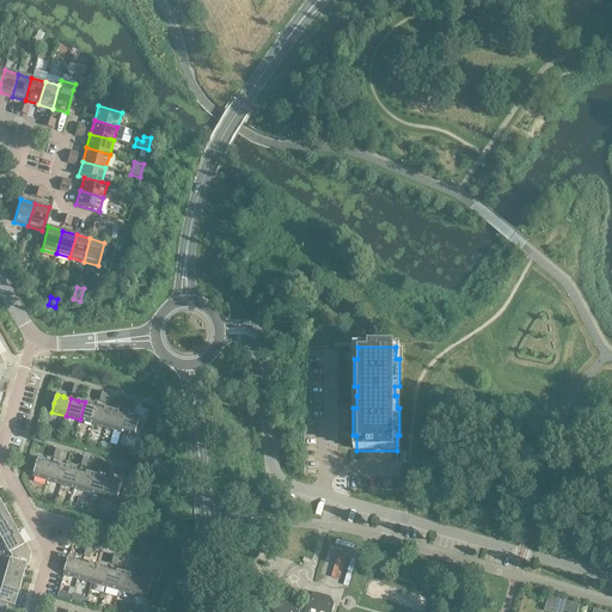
[(92,404),(85,402),(80,420),(93,424),(98,407),(92,405),(92,404)]
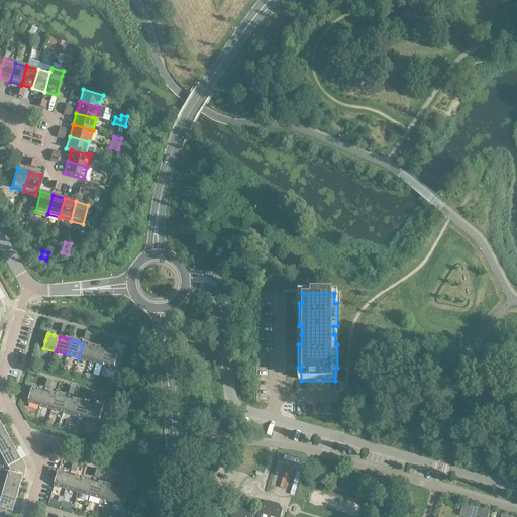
[(89,345),(83,343),(79,358),(91,362),(95,346),(89,344),(89,345)]
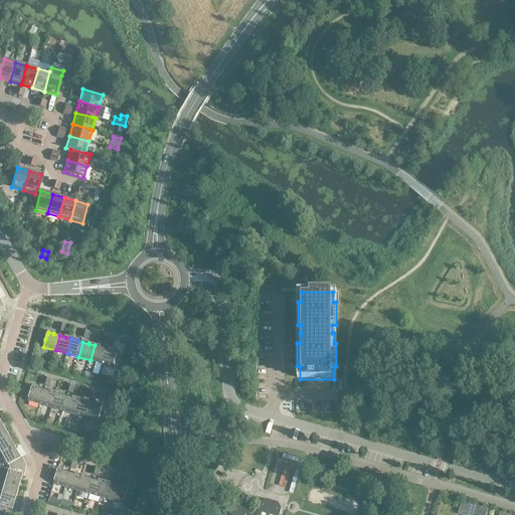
[(101,347),(95,345),(91,360),(102,363),(107,349),(101,347)]
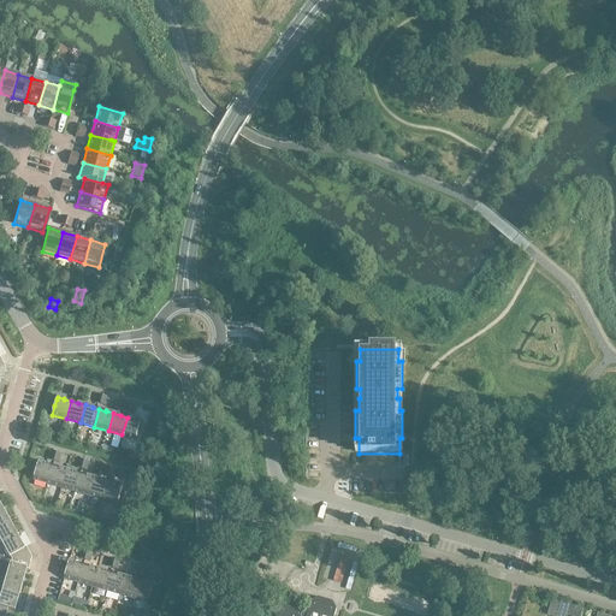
[(128,418),(122,434),(136,439),(141,421),(135,419),(134,420),(128,418)]
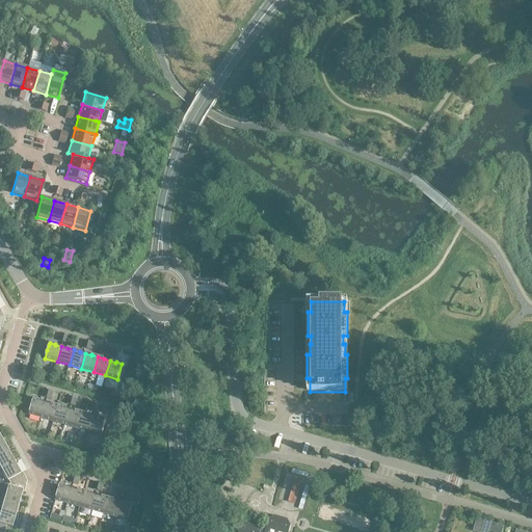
[(33,399),(29,415),(41,418),(46,403),(40,401),(40,400),(33,399)]
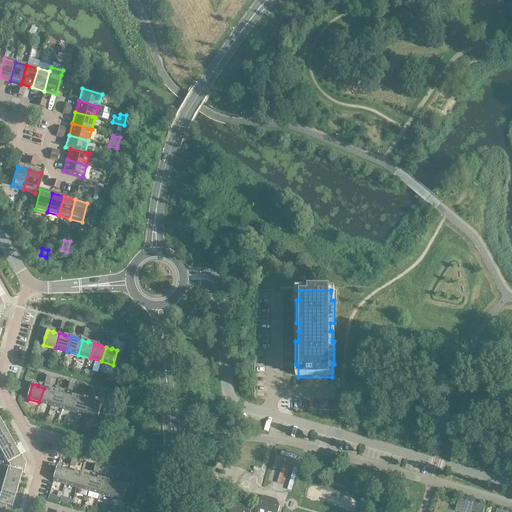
[(49,389),(44,388),(39,402),(51,405),(55,391),(55,390),(50,389),(49,389)]
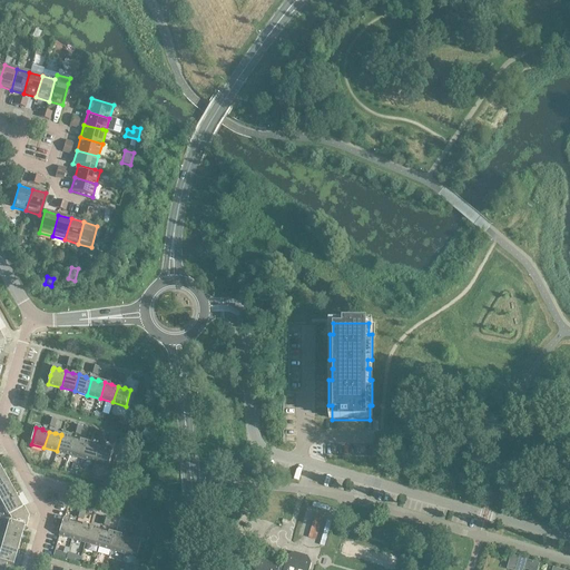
[(61,434),(61,435),(57,451),(70,455),(75,439),(68,438),(68,436),(61,434)]
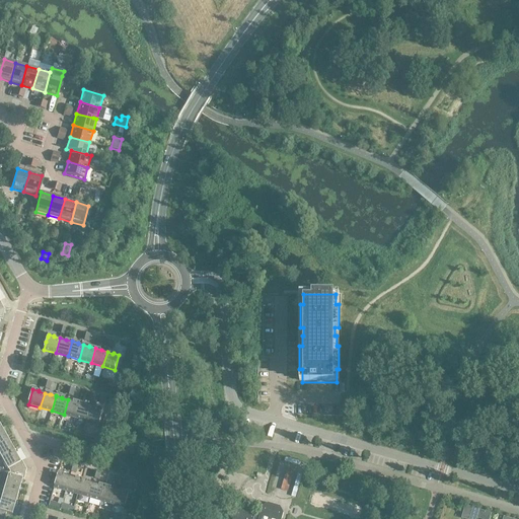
[(80,402),(74,400),(74,401),(68,399),(64,415),(75,418),(80,402)]
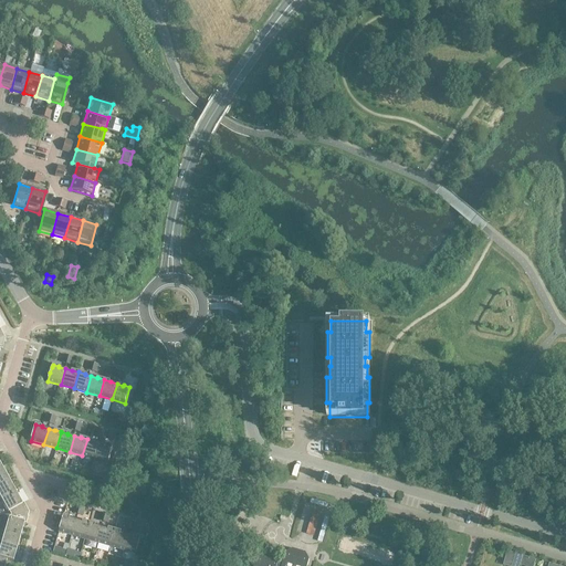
[(82,456),(95,459),(100,443),(93,441),(87,439),(82,456)]
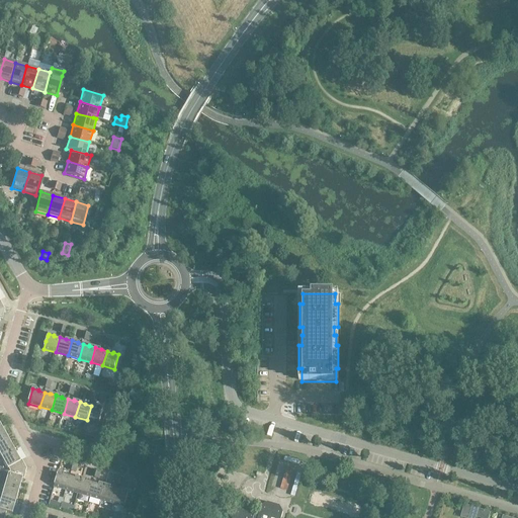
[(97,408),(91,406),(87,420),(99,424),(103,409),(97,407),(97,408)]
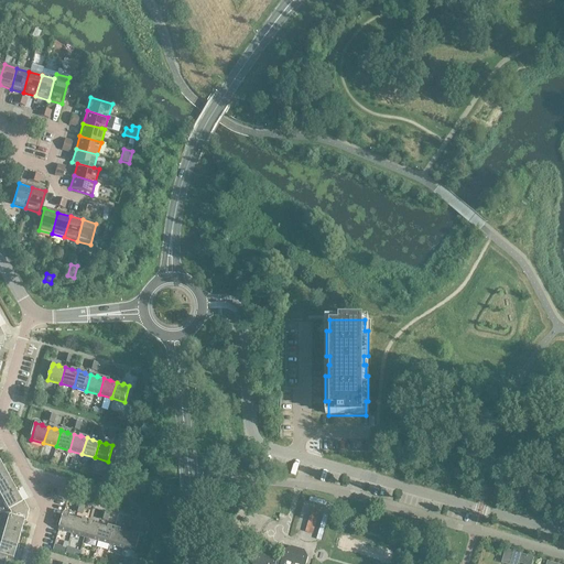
[(15,491),(9,479),(0,484),(0,496),(1,499),(15,491)]
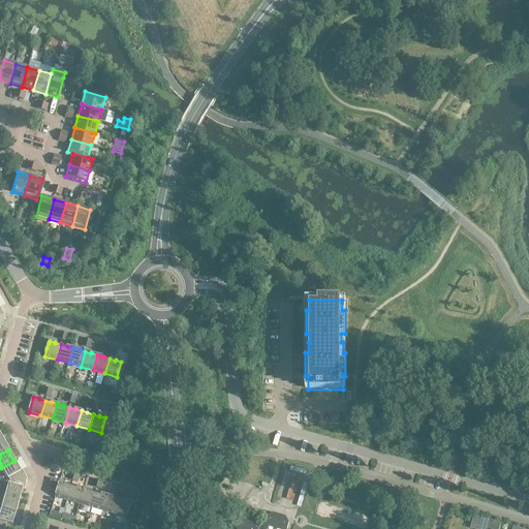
[(20,471),(14,461),(1,468),(7,479),(8,478),(9,481),(27,479),(22,470),(20,471)]
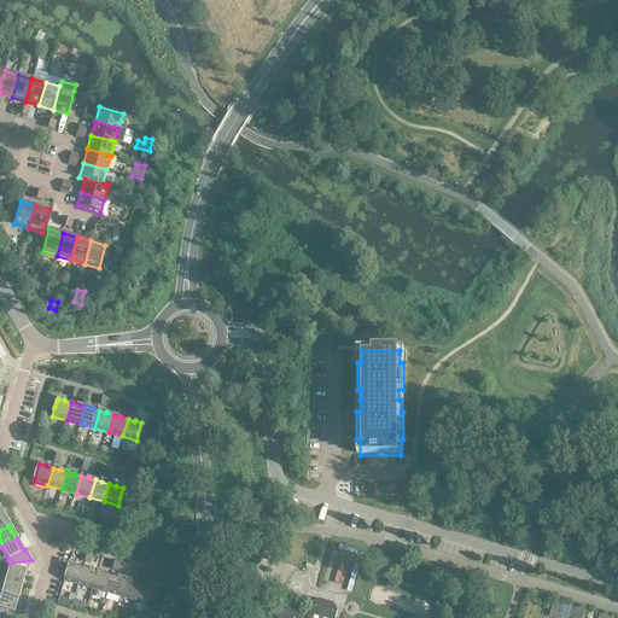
[(28,572),(31,560),(11,563),(11,566),(9,565),(5,579),(22,584),(25,571),(28,572)]
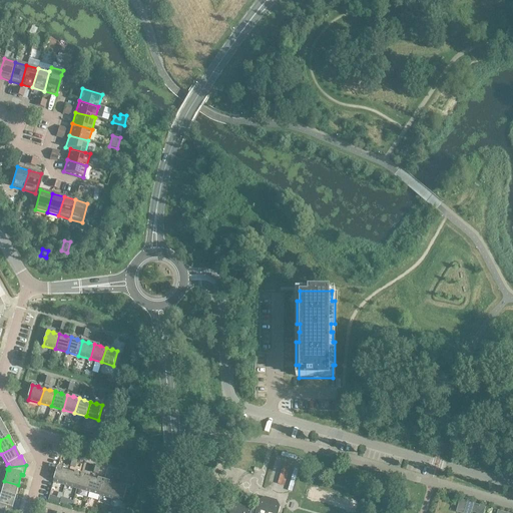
[(69,471),(64,469),(58,467),(54,482),(65,485),(69,471)]
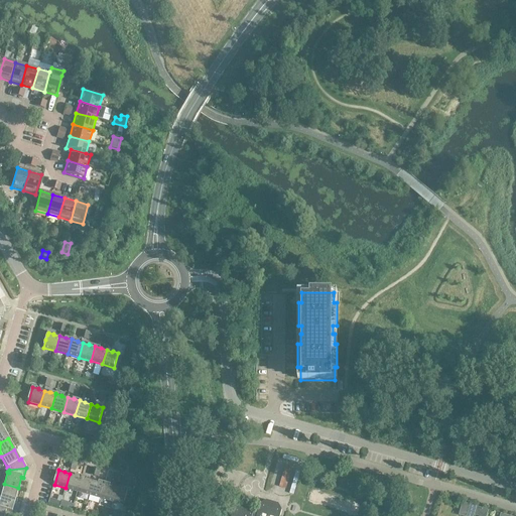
[(82,477),(76,475),(76,476),(70,474),(66,488),(78,492),(82,477)]
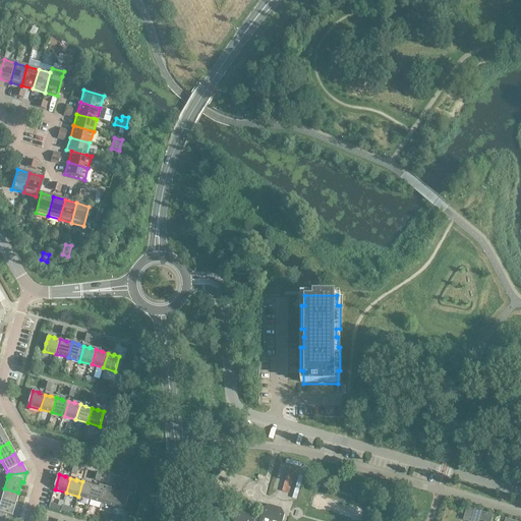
[(91,500),(95,485),(89,483),(89,482),(82,481),(78,497),(91,500)]
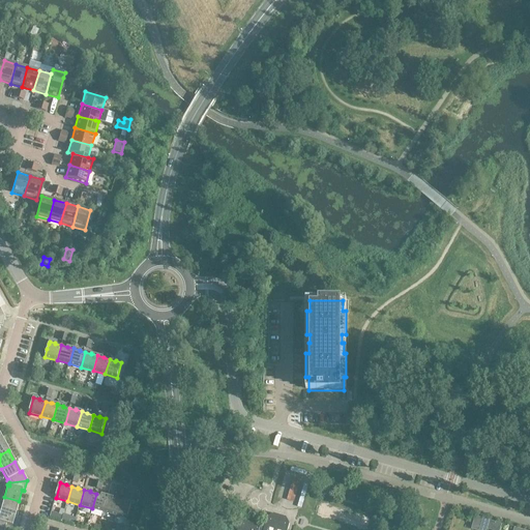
[(109,496),(102,495),(96,494),(92,508),(104,511),(109,496)]
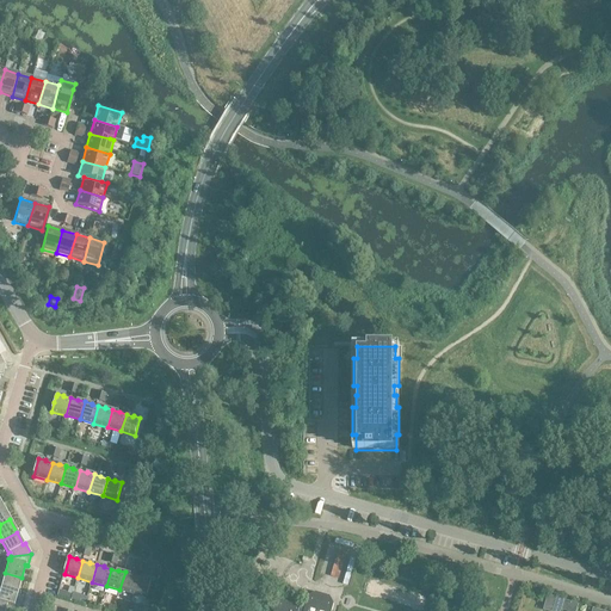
[(131,574),(125,572),(119,590),(134,594),(139,576),(131,575),(131,574)]
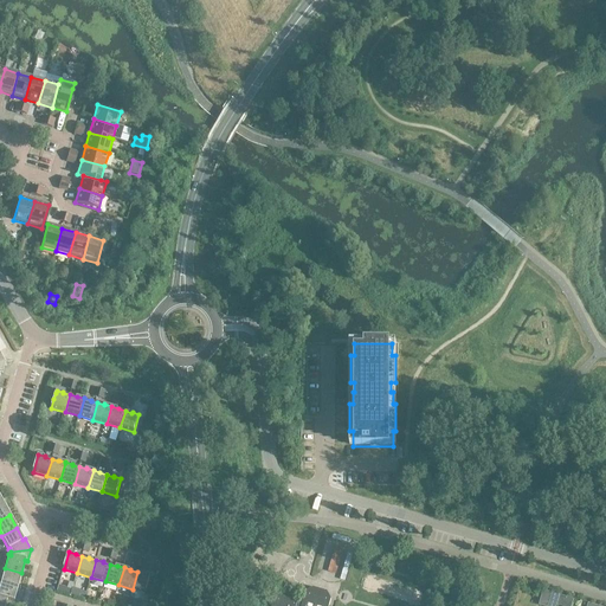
[(21,573),(5,568),(1,581),(18,587),(21,573)]
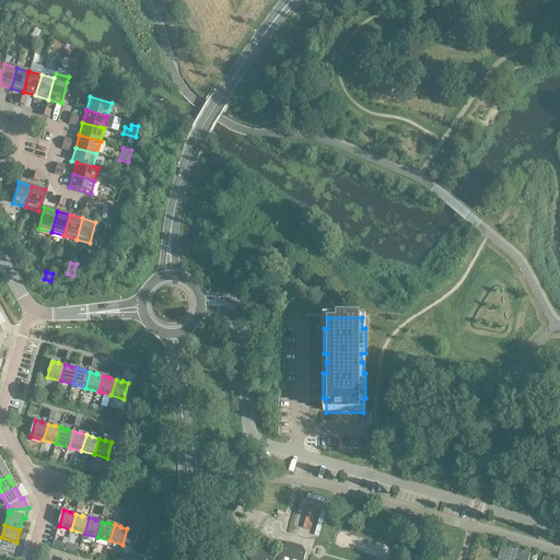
[(133,529),(133,531),(127,528),(123,545),(136,548),(140,532),(133,529)]
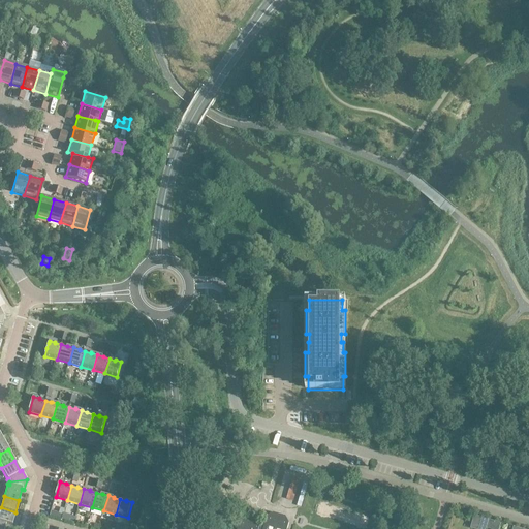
[(16,512),(1,507),(0,509),(0,520),(0,521),(6,523),(11,525),(16,512)]
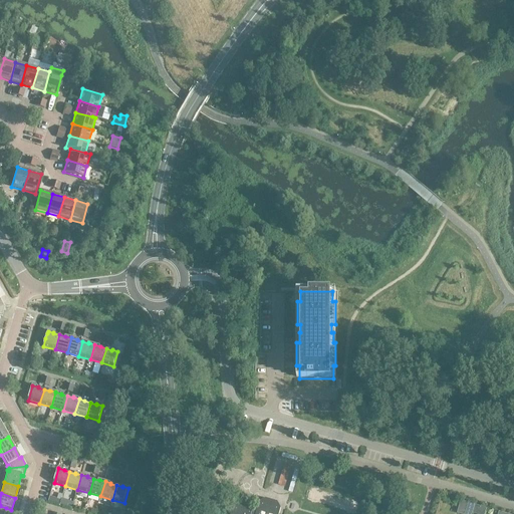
[(234,504),(231,506),(229,513),(279,513),(281,508),(277,502),(266,499),(259,502),(257,511),(234,504)]
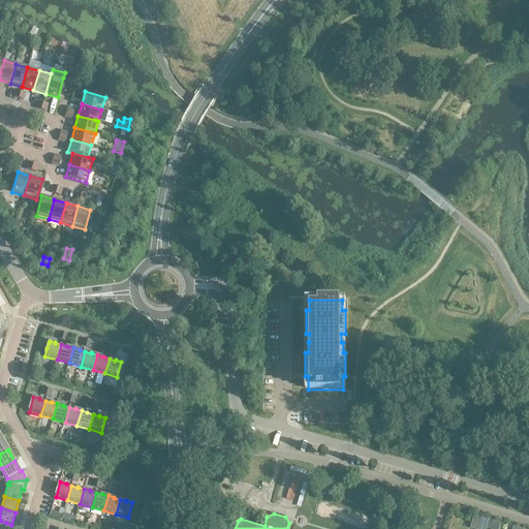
[(477,528),(481,518),(474,516),(470,528),(477,528)]
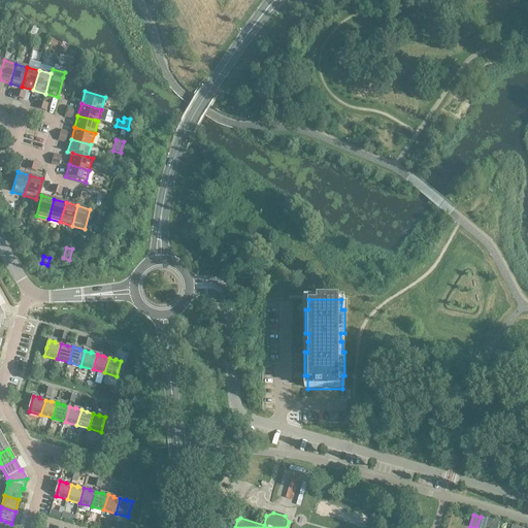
[(485,527),(488,519),(481,517),(476,527),(485,527)]
